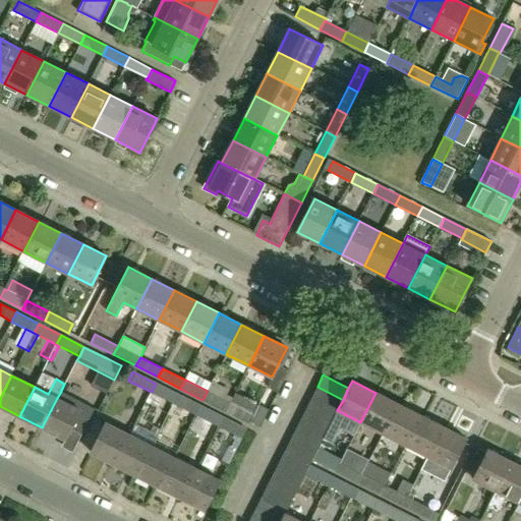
[(230,403),(222,398),(226,389),(212,382),(208,391),(203,400),(226,411),(230,403)]
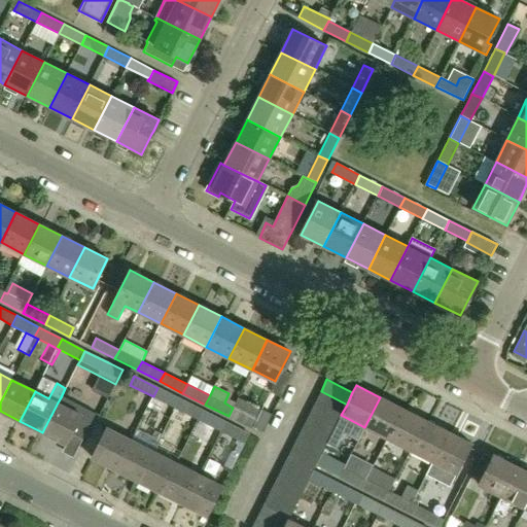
[(176,409),(180,399),(157,388),(153,396),(176,409)]
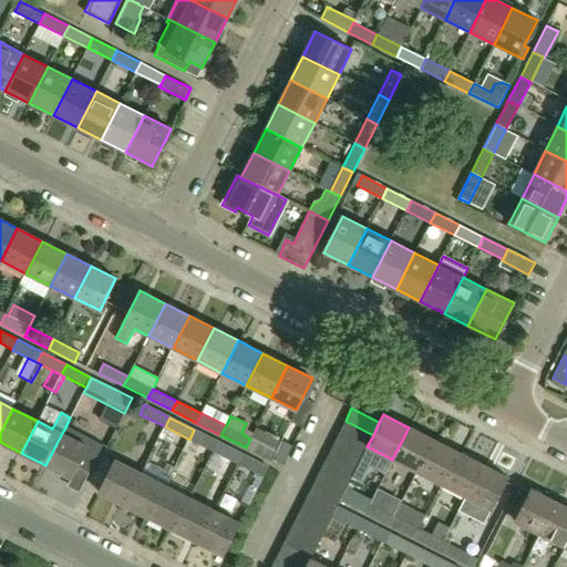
[(367,446),(373,435),(346,421),(339,433),(367,447),(367,446)]
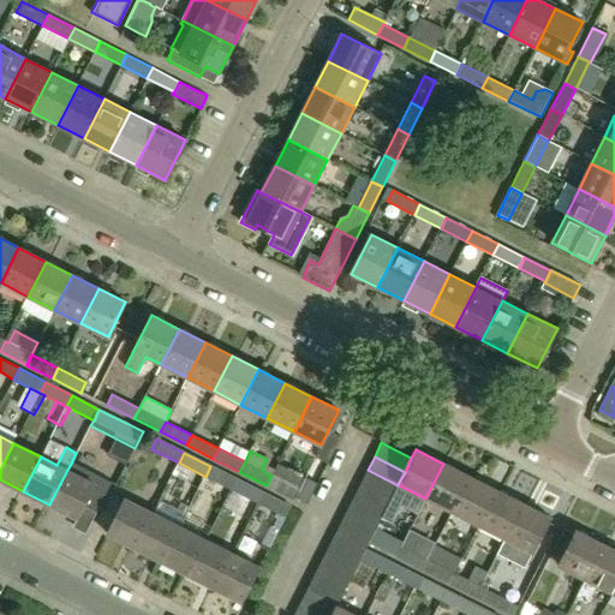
[(96,513),(111,484),(71,464),(67,470),(49,505),(77,519),(83,507),(96,513)]
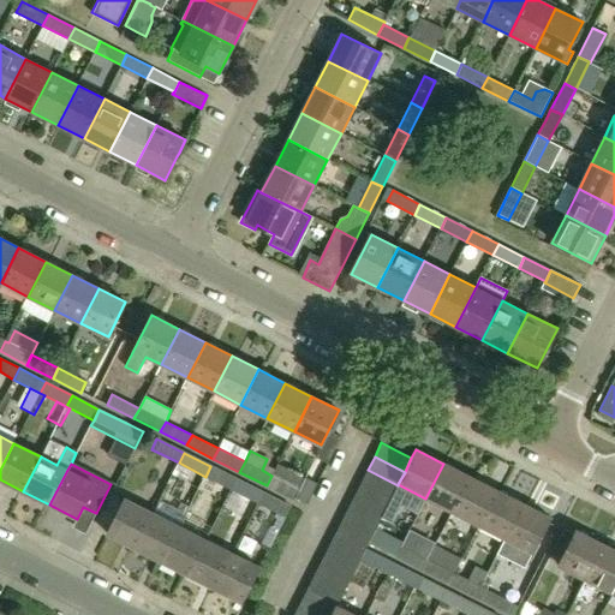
[(278,464),(272,476),(267,485),(293,499),(304,477),(278,464)]
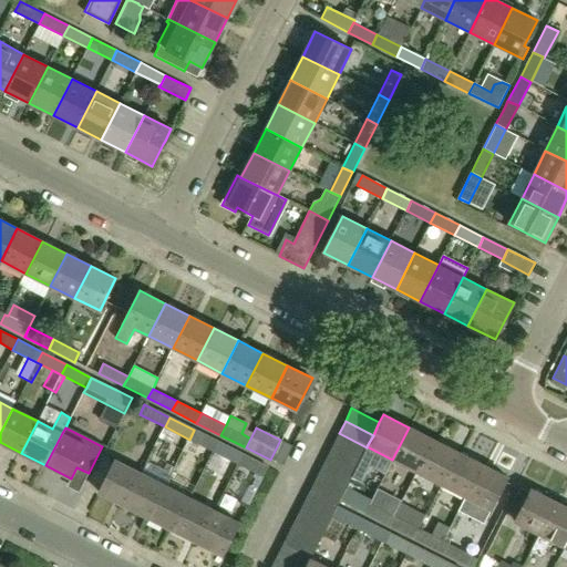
[(416,472),(433,440),(409,428),(392,460),(416,472)]
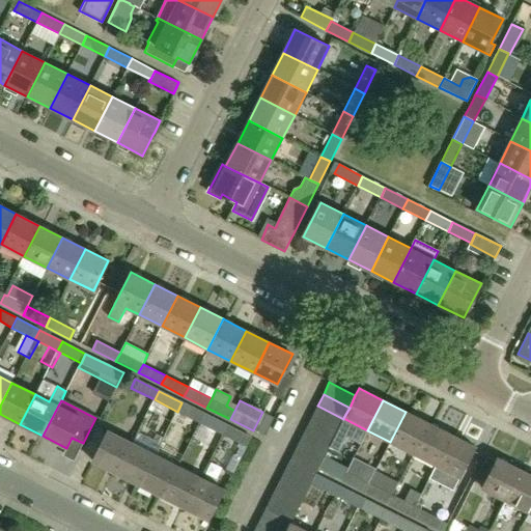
[(200,423),(204,414),(182,402),(177,412),(200,423)]
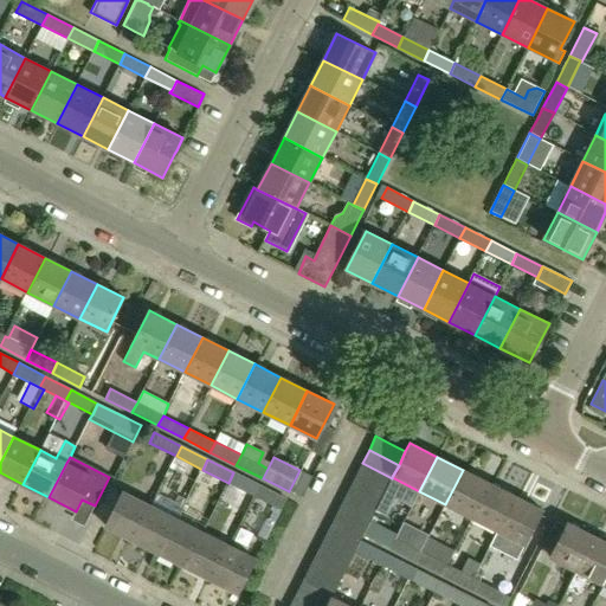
[(392,478),(362,463),(355,476),(385,491),(392,478)]
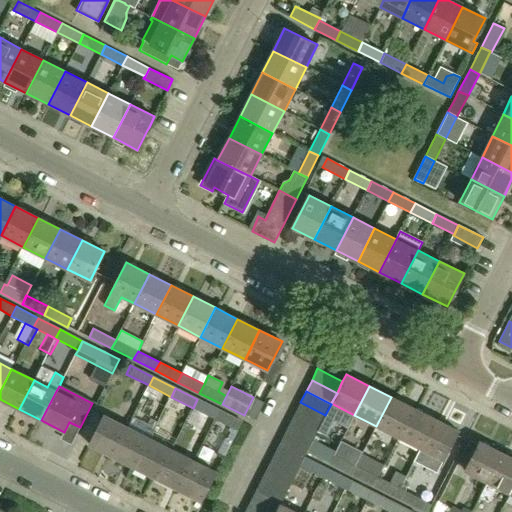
[(399,437),(413,408),(391,397),(376,426),(399,437)]
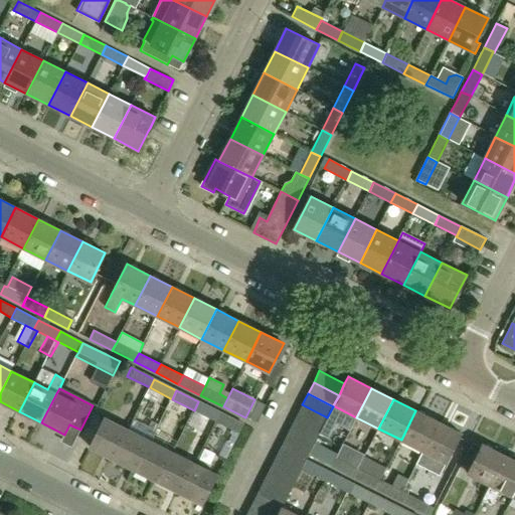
[(216,421),(220,412),(198,401),(194,410),(216,421)]
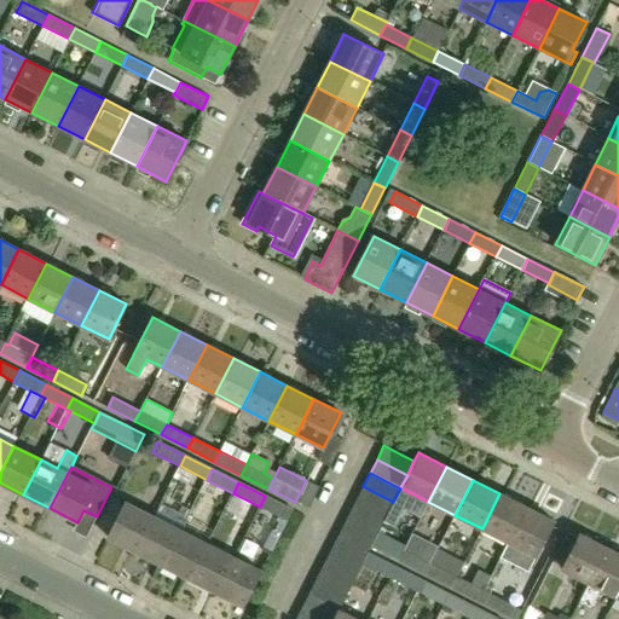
[(387,515),(393,502),(363,486),(357,499),(387,515)]
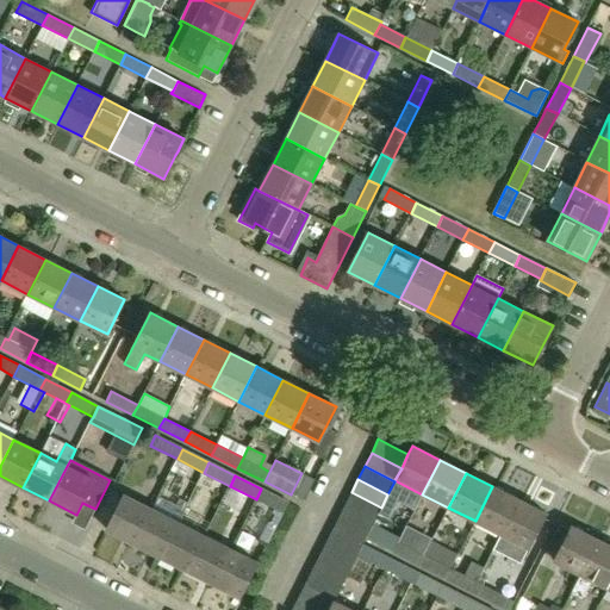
[(502,534),(518,499),(492,486),(475,521),(502,534)]
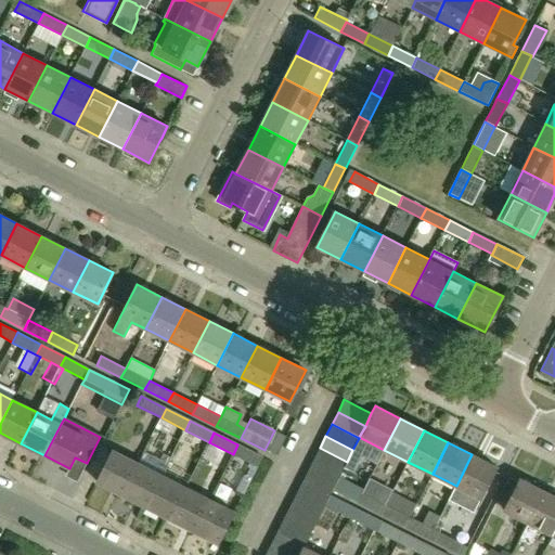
[(237,444),(233,454),(257,467),(262,457),(237,444)]
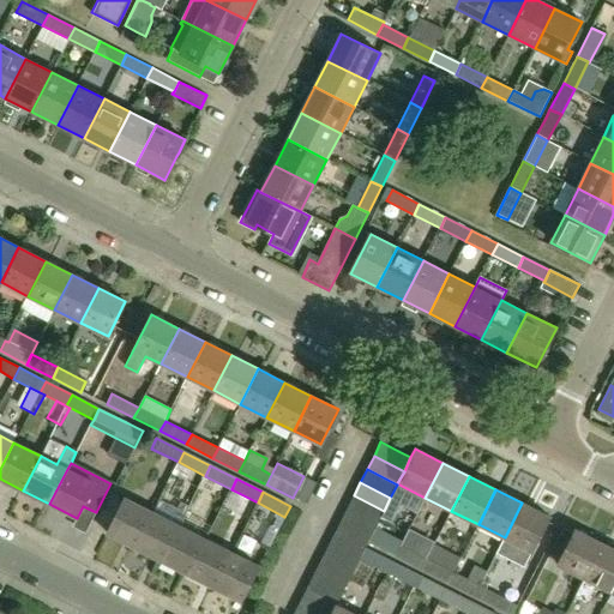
[(384,511),(354,495),(347,510),(377,524),(384,511)]
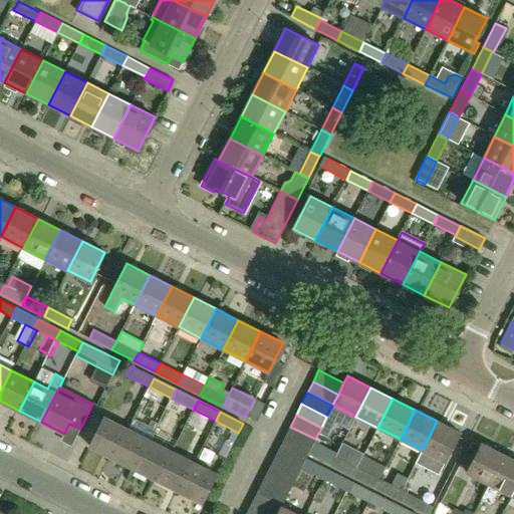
[(112,459),(127,429),(103,418),(89,447),(112,459)]
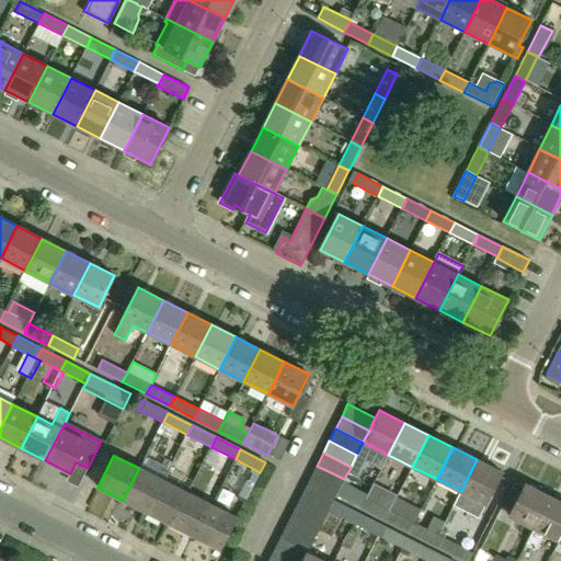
[(485,504),(502,472),(477,459),(461,491),(485,504)]
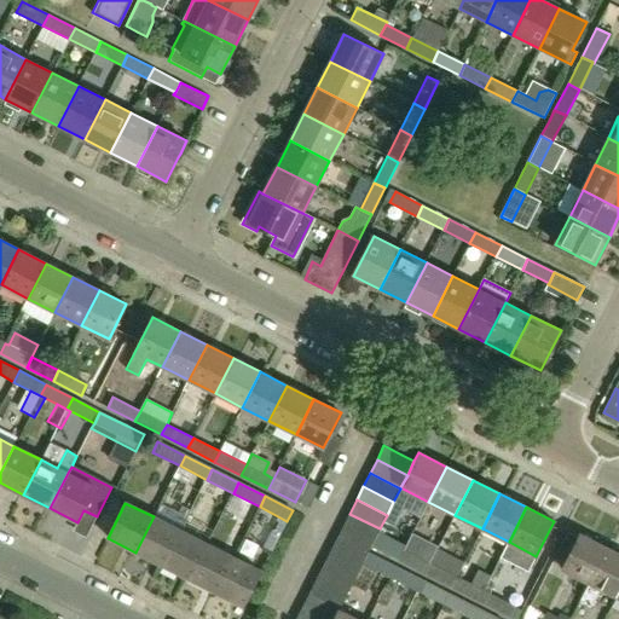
[(372,542),(380,528),(350,514),(342,527),(372,542)]
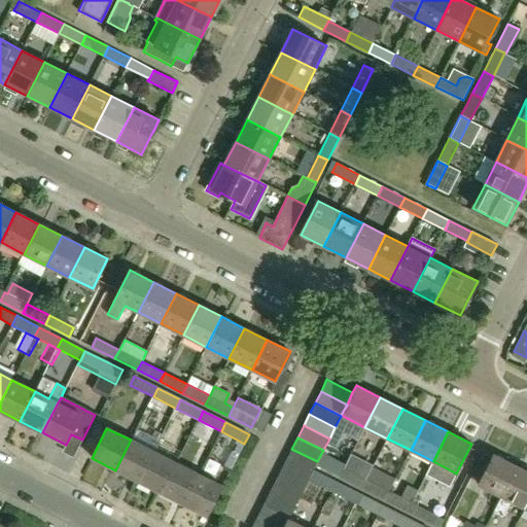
[(138,482),(153,452),(131,440),(115,470),(138,482)]
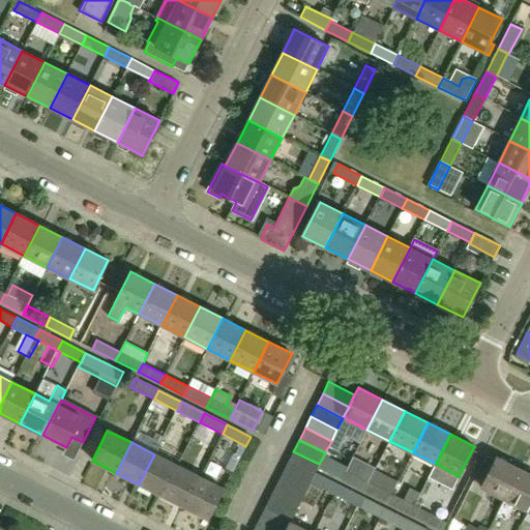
[(341,480),(345,472),(344,472),(349,462),(327,450),(318,469),(341,480)]
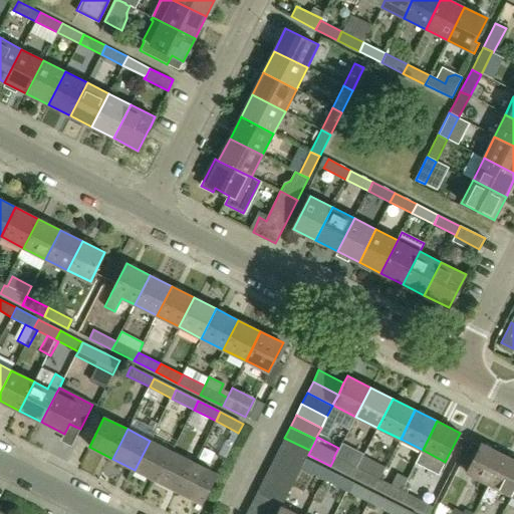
[(309,450),(284,438),(279,449),(304,462),(309,450)]
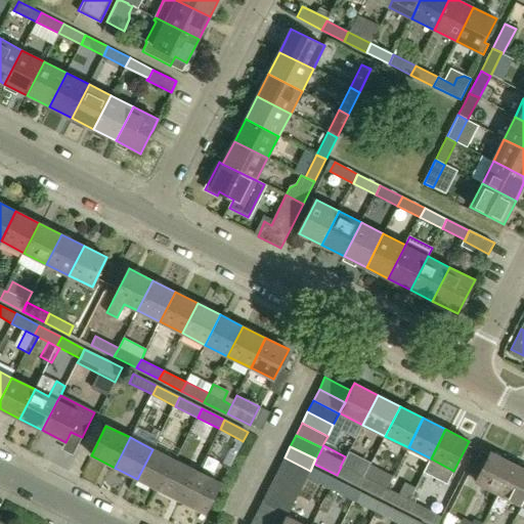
[(160,490),(175,461),(153,449),(137,479),(160,490)]
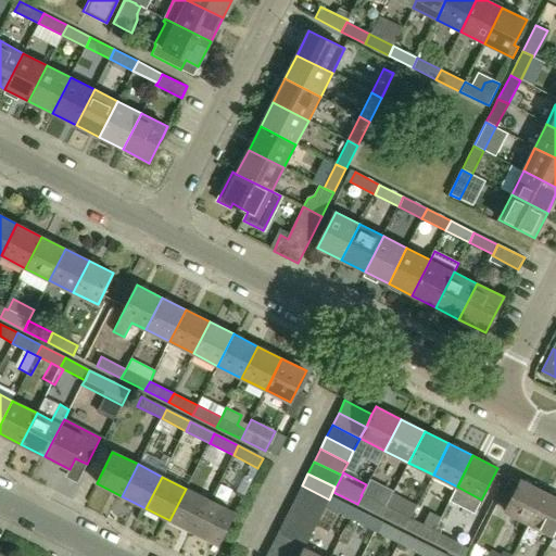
[(530,523),(545,492),(520,480),(505,512),(529,523),(530,523)]
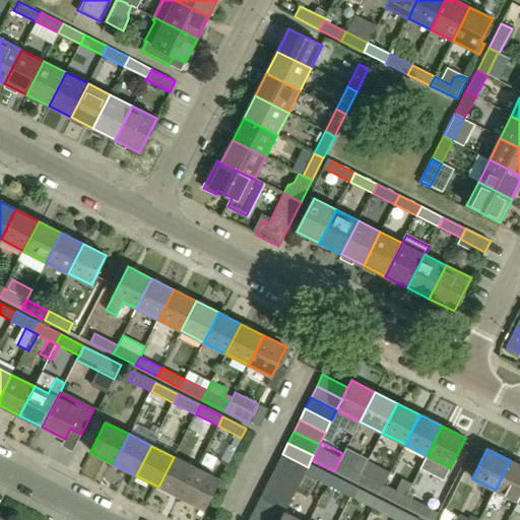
[(302,478),(308,467),(282,454),(276,465),(302,478)]
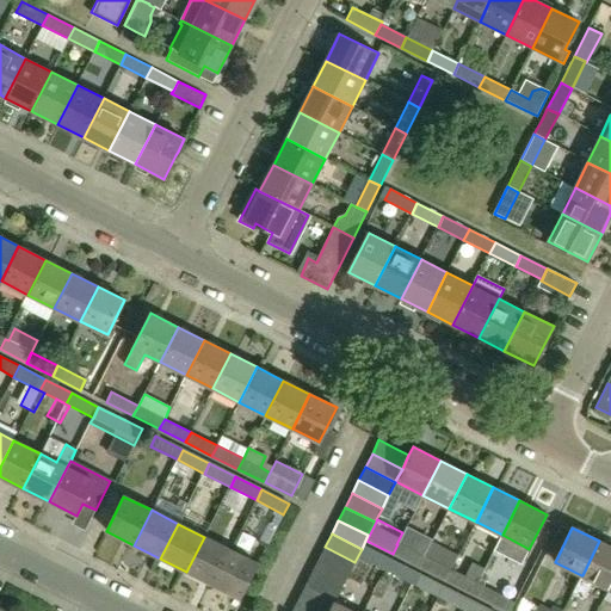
[(213,585),(230,550),(204,537),(186,572),(213,585)]
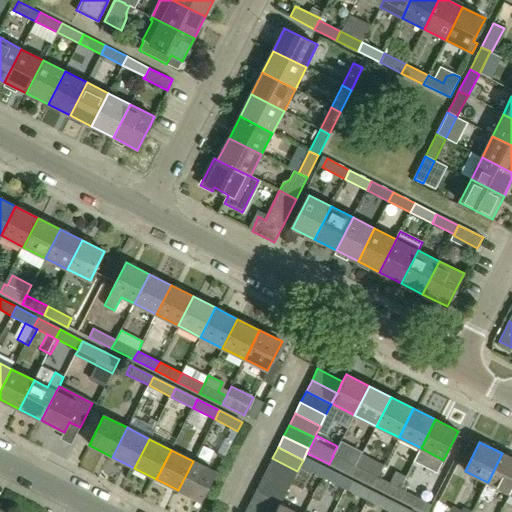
[(335,457),(333,456),(329,464),(351,476),(356,468),(352,466),(356,459),(338,450),(335,457)]
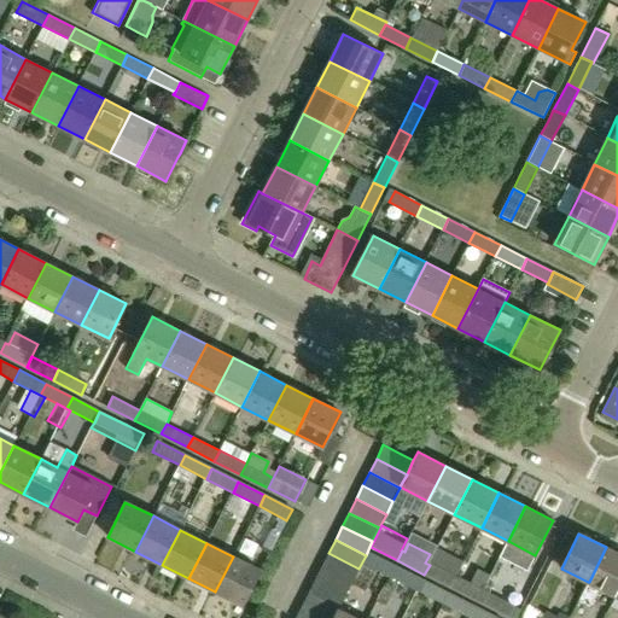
[(616,596),(617,590),(617,553),(606,547),(589,582),(588,582),(579,599),(592,605),(600,588),(616,596)]
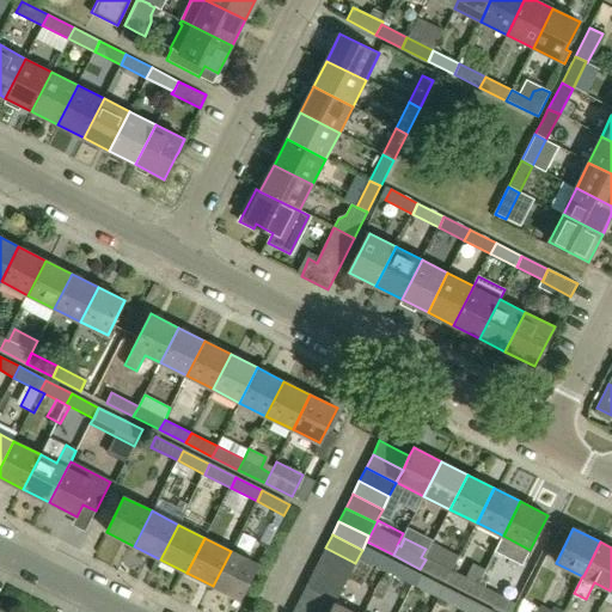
[(355,563),(325,548),(318,561),(348,576),(355,563)]
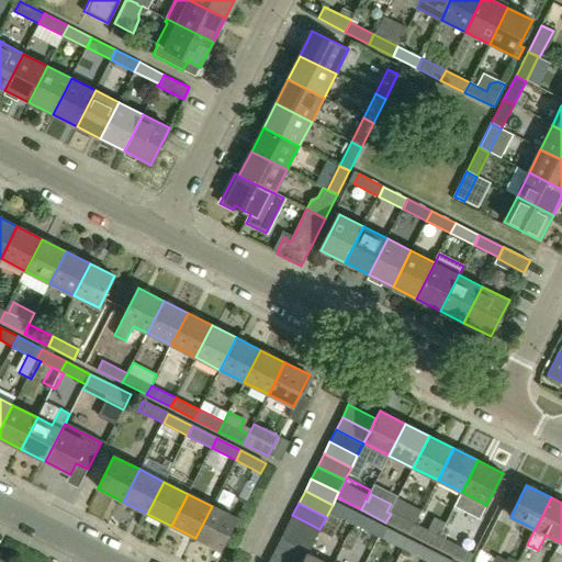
[(355,524),(359,515),(334,503),(329,512),(355,524)]
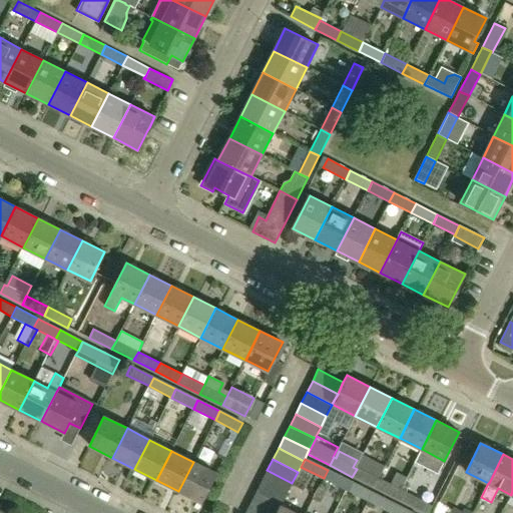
[(201,503),(216,474),(193,462),(178,491),(201,503)]
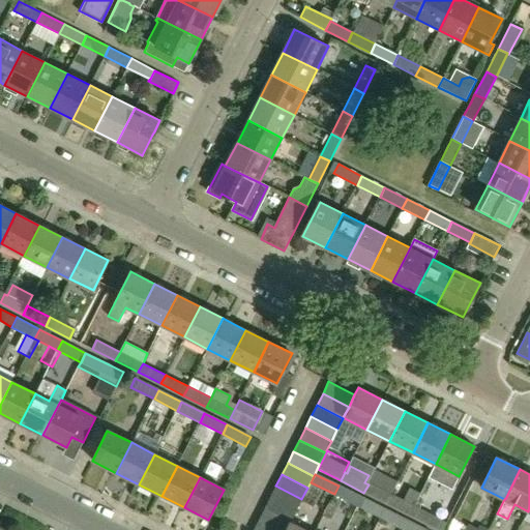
[(387,504),(391,496),(369,484),(363,493),(387,504)]
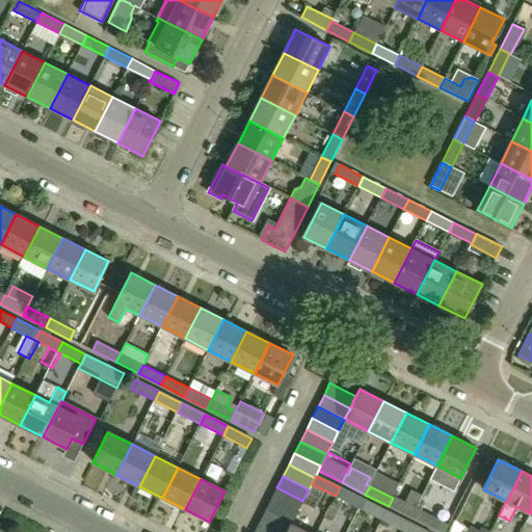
[(297,512),(302,501),(276,487),(271,499),(297,512)]
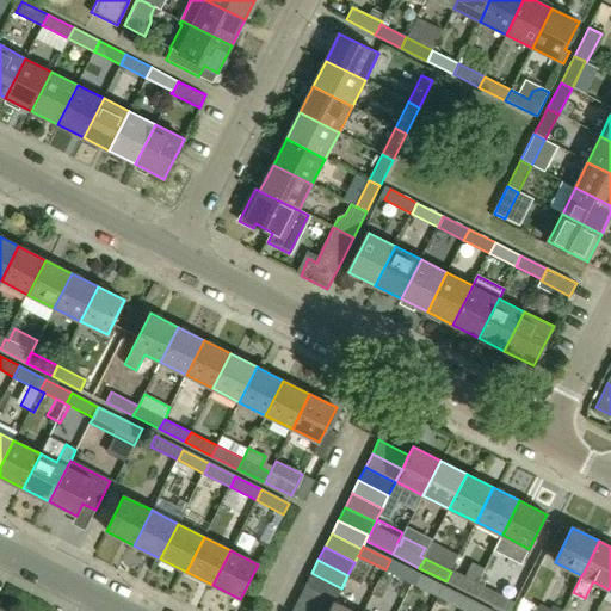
[(386,569),(412,584),(417,574),(390,560),(386,569)]
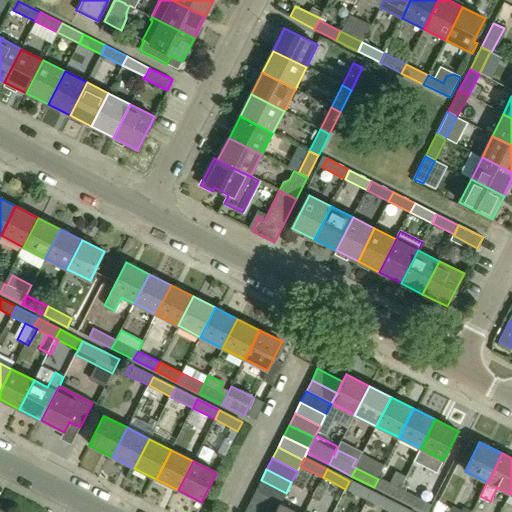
[(396,498),(400,490),(378,479),(374,487),(396,498)]
